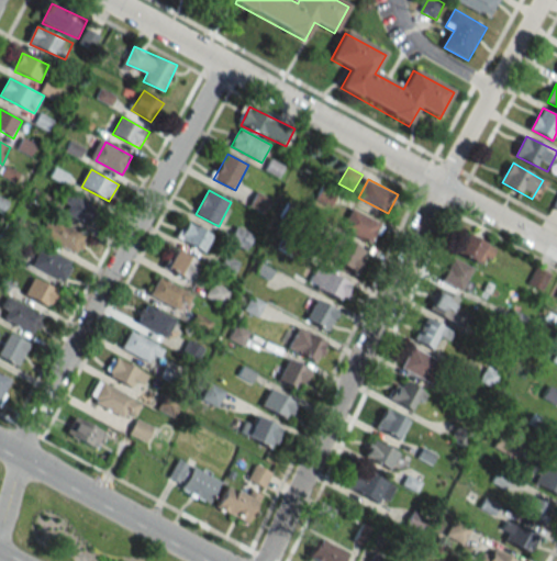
[(374,245),(383,224),(354,210),(344,229),(374,245)]
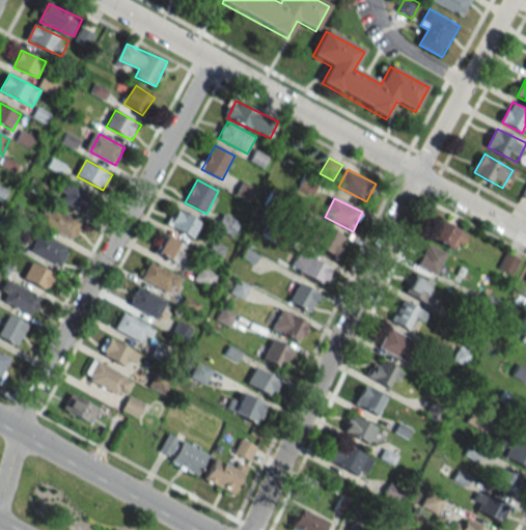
[(56,208),(82,222),(73,239),(47,224),(56,208)]
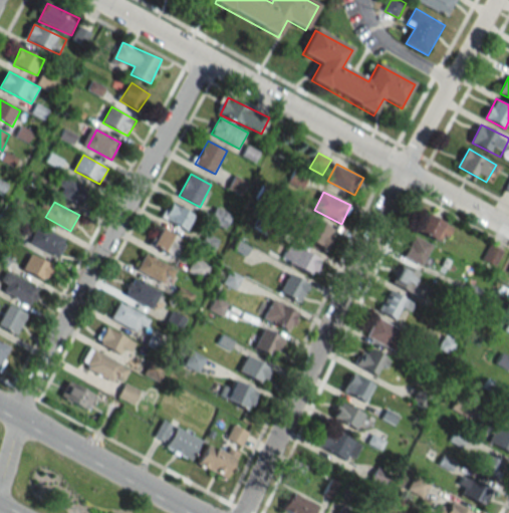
[(197,217),(172,202),(163,218),(189,232),(197,217)]
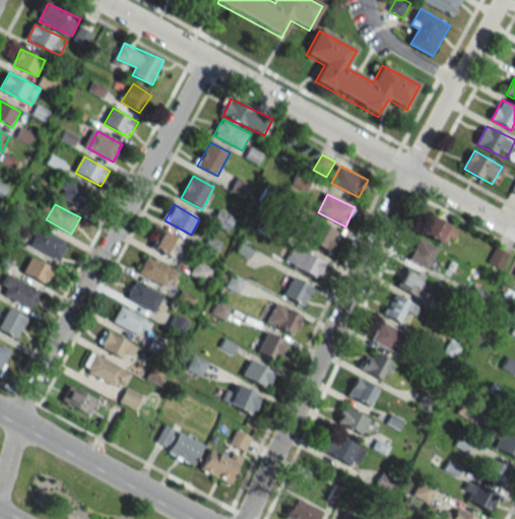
[(213,222),(229,232),(237,218),(221,209),(213,222)]
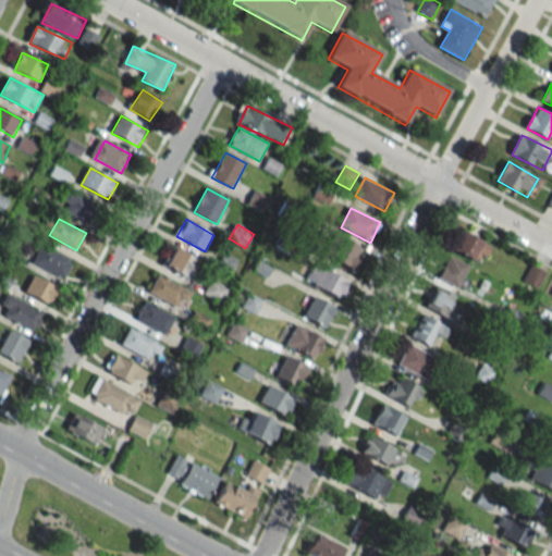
[(493,247),(464,232),(454,250),(482,266),(493,247)]
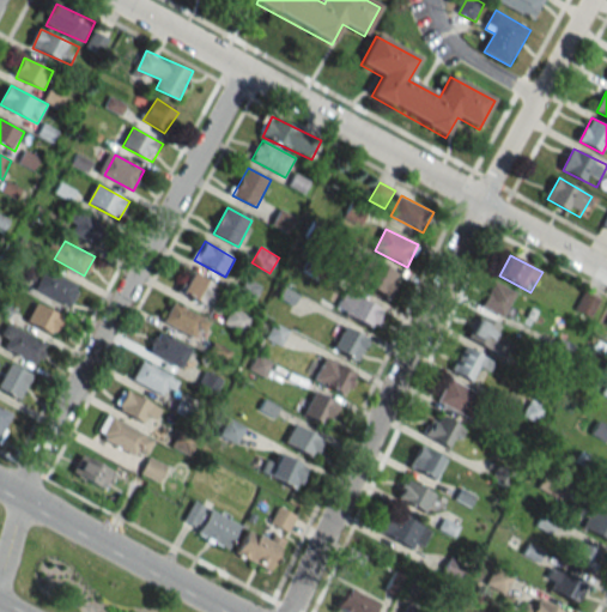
[(400,276),(377,262),(364,284),(388,297),(400,276)]
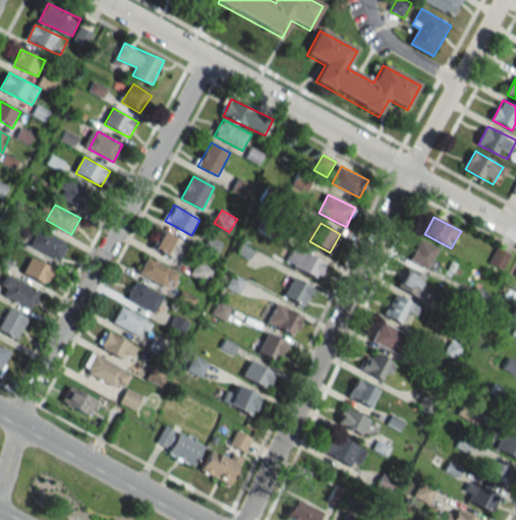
[(32,247),(62,262),(70,243),(40,229),(32,247)]
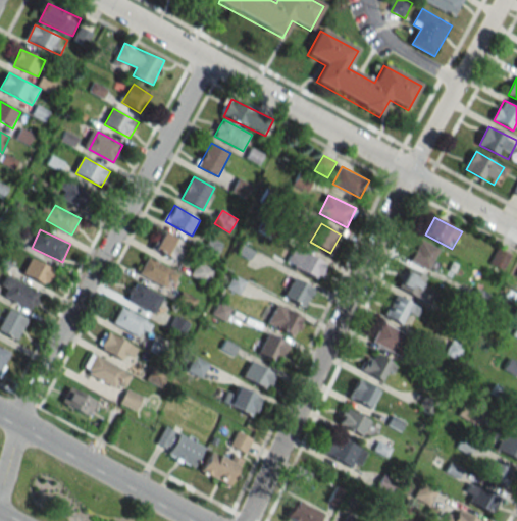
[(155,249),(177,262),(188,246),(166,231),(155,249)]
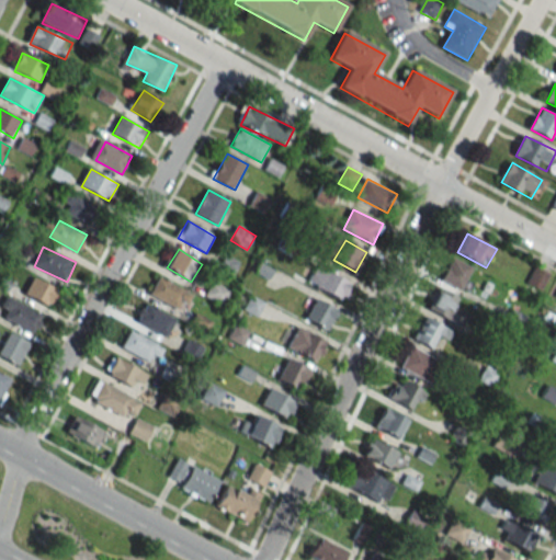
[(464,292),(475,269),(454,259),(443,282),(464,292)]
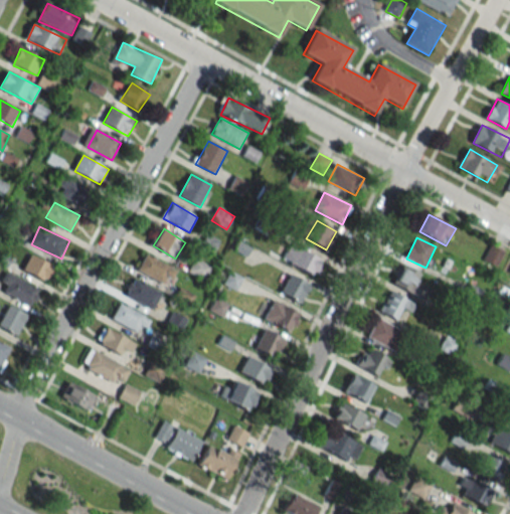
[(315,277),(323,261),(293,244),(285,260),(315,277)]
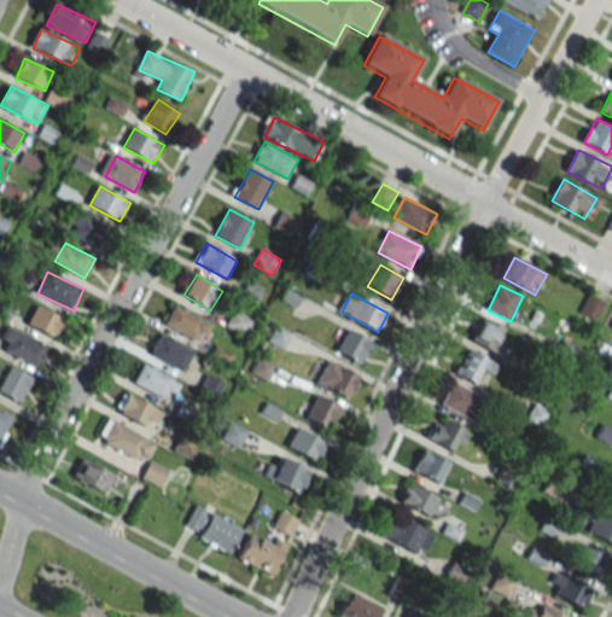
[(583,312),(599,320),(607,303),(593,296),(583,312)]
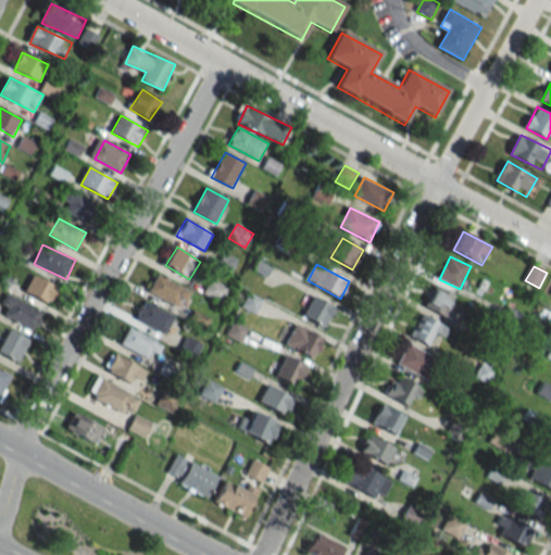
[(26,292),(50,305),(59,288),(35,275),(26,292)]
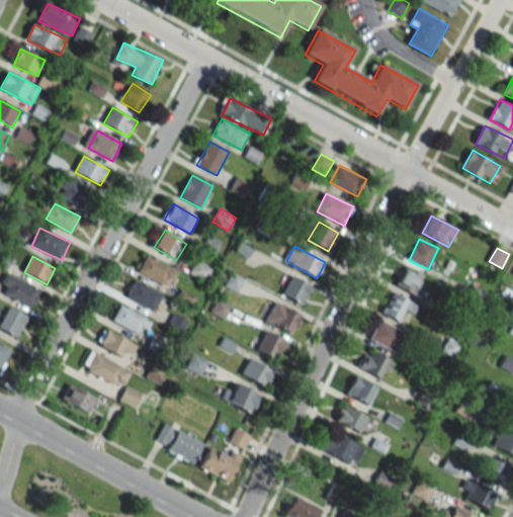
[(140,272),(171,287),(179,271),(148,256),(140,272)]
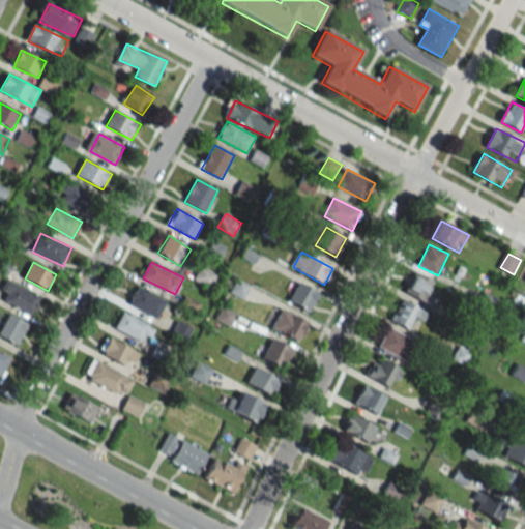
[(220,275),(203,265),(195,280),(211,290),(220,275)]
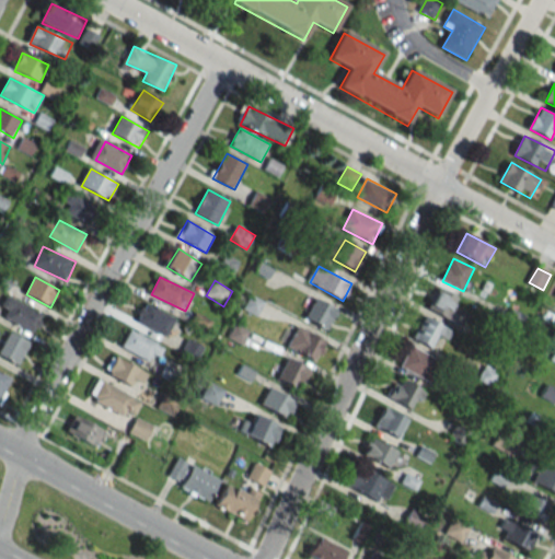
[(471,317),(457,309),(461,300),(441,288),(429,310),(464,329),(471,317)]
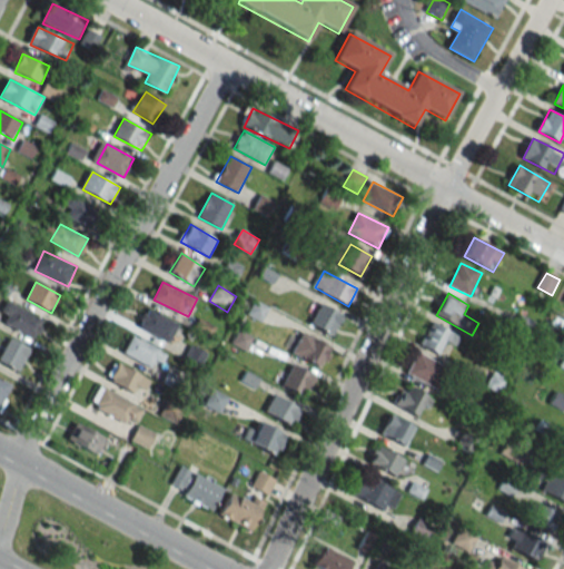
[(264,322),(271,307),(257,300),(249,315),(264,322)]
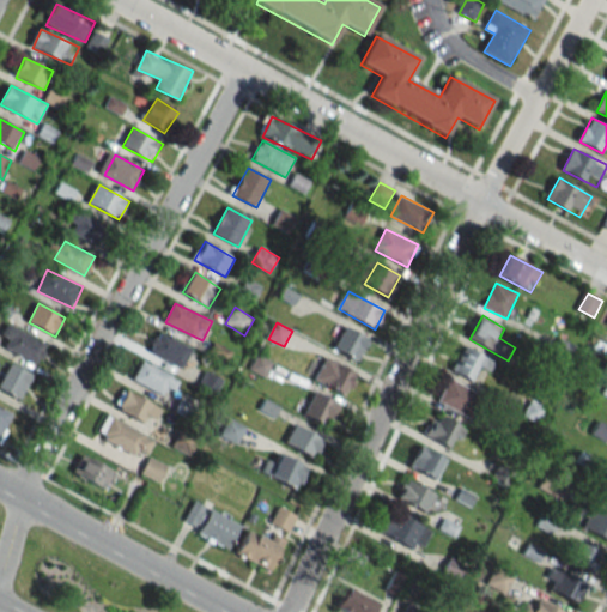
[(49,346),(10,325),(0,343),(0,344),(38,365),(49,346)]
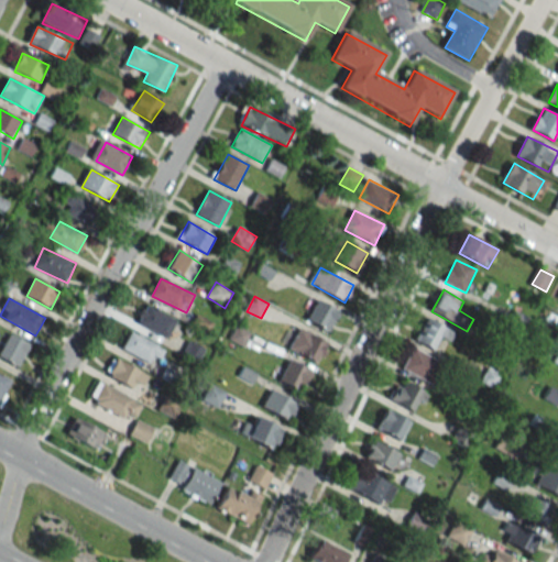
[(319,300),(341,312),(330,332),(308,320),(319,300)]
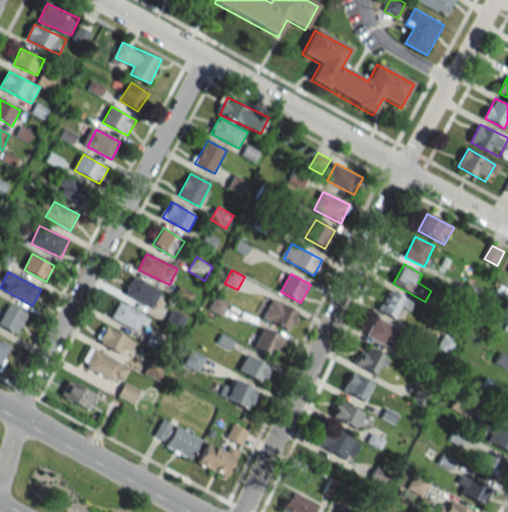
[(162,292),(133,278),(125,295),(154,308),(162,292)]
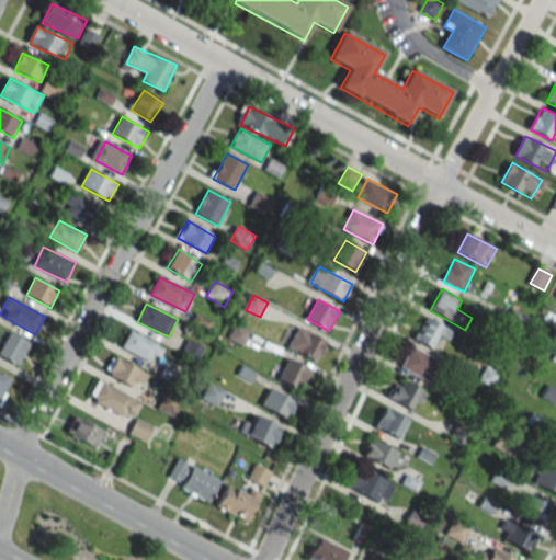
[(451,342),(455,329),(424,320),(418,341),(435,347),(439,338),(451,342)]
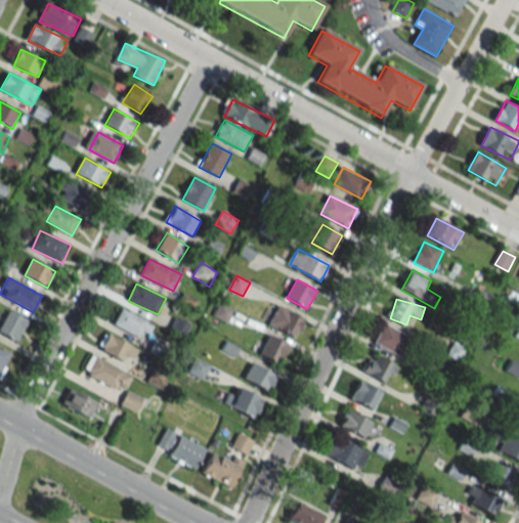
[(269,324),(297,338),(306,318),(279,306),(269,324)]
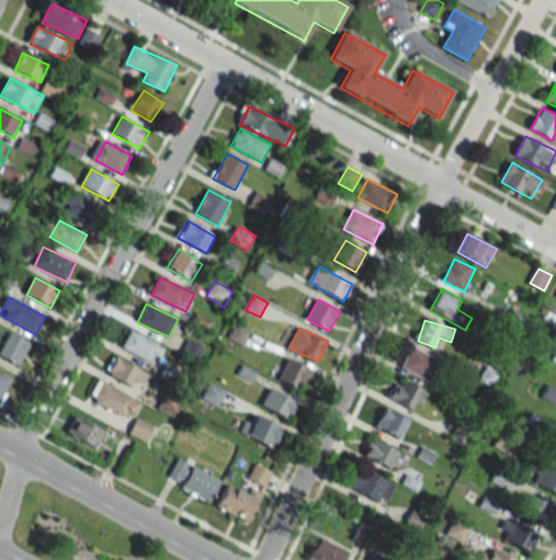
[(123,346),(155,366),(165,350),(134,330),(123,346)]
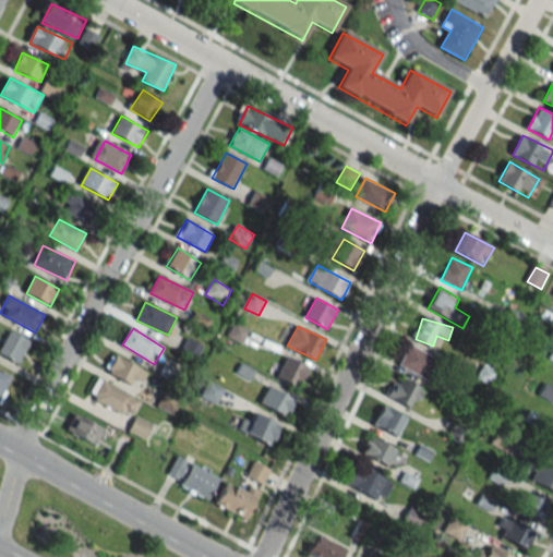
[(0,354),(21,364),(32,341),(11,331),(0,354)]
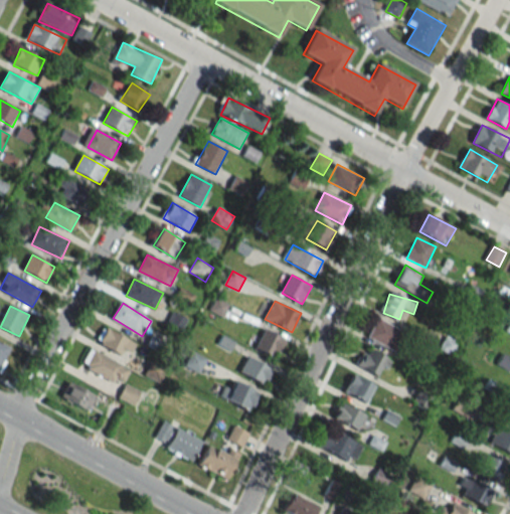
[(189,319),(175,312),(168,326),(182,332),(189,319)]
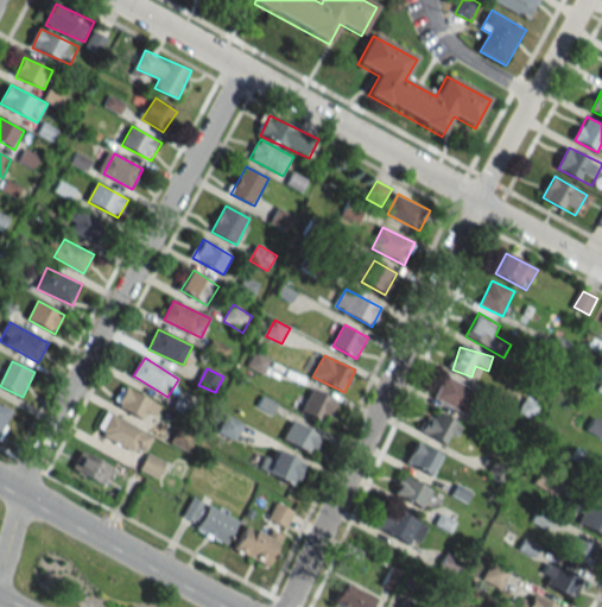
[(449,375),(471,389),(460,410),(437,398),(449,375)]
